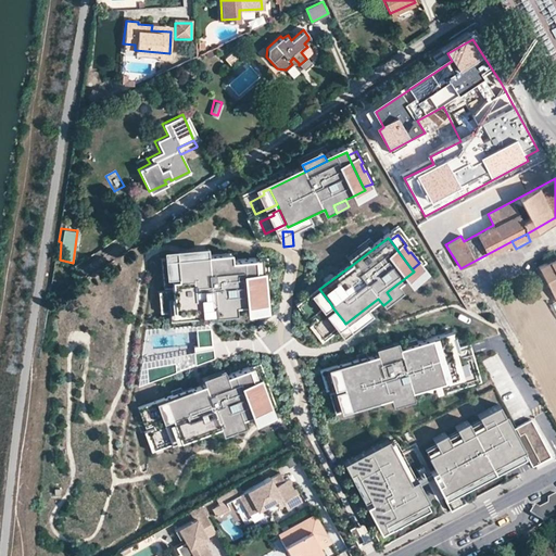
[(348,260),(352,265),(370,251),(366,245),(348,260)]
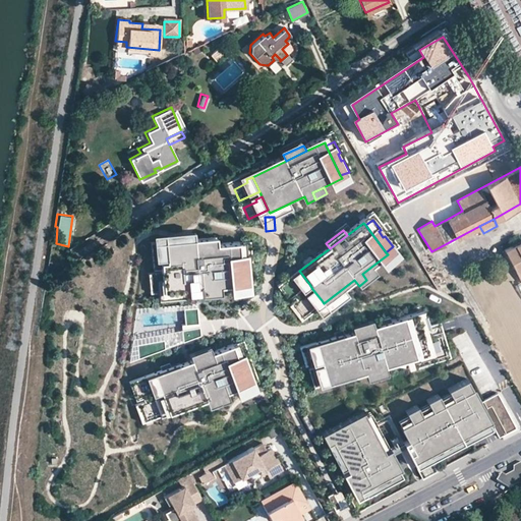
[(215,232),(193,233),(193,240),(215,239),(215,232)]
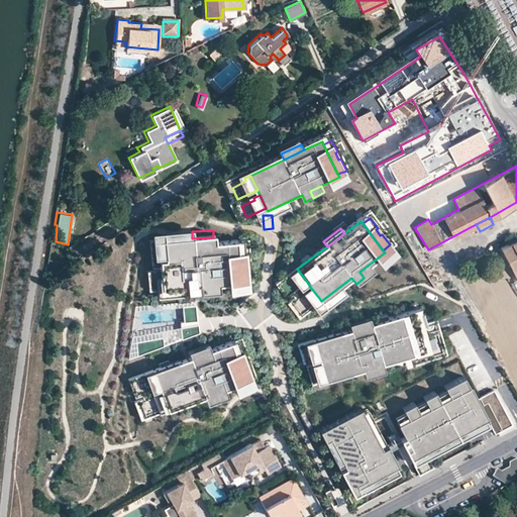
[(232,240),(232,237),(213,237),(192,238),(192,231),(165,232),(166,239),(166,255),(167,260),(159,261),(159,263),(159,269),(167,269),(168,287),(207,285),(206,278),(215,278),(234,277),(234,274),(232,240)]
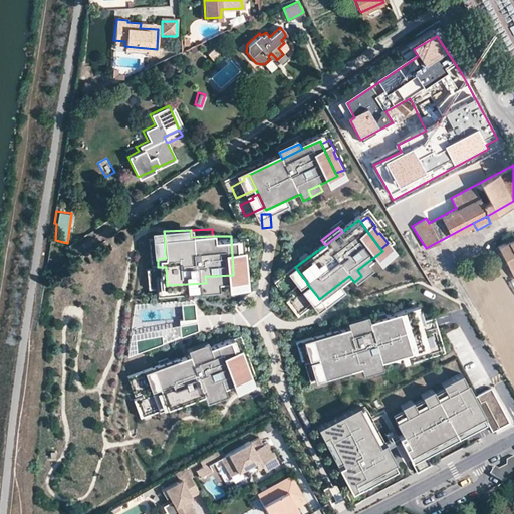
[(165,254),(165,238),(159,238),(159,241),(152,241),(153,254),(165,254)]
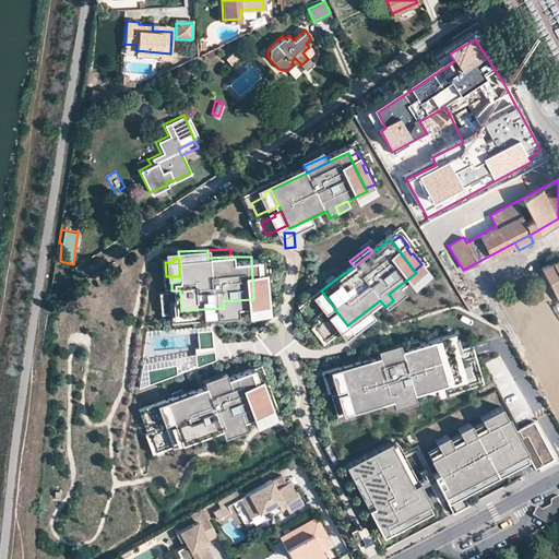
[(251,260),(253,296),(263,295),(262,282),(261,282),(260,273),(261,273),(261,260),(251,260)]
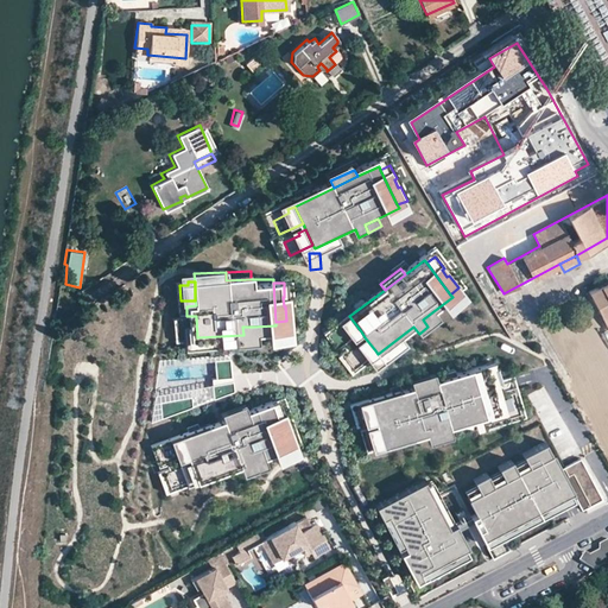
[(607,283),(589,293),(607,324),(607,283)]
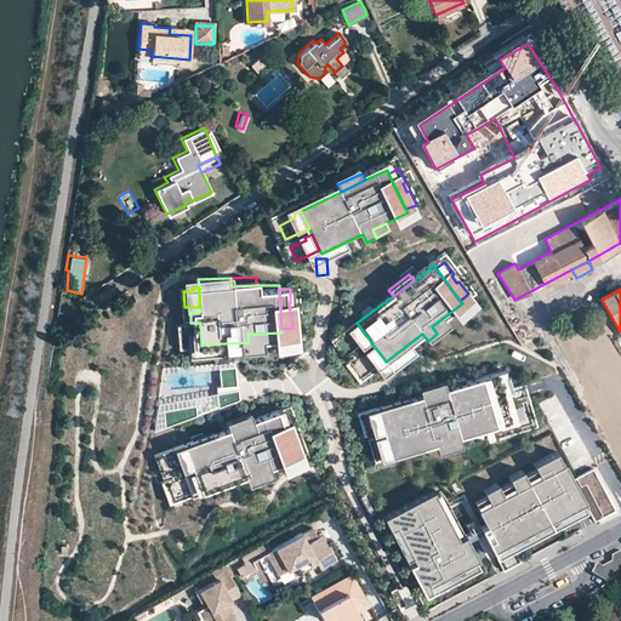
[(189,345),(201,345),(200,323),(191,323),(191,315),(184,315),(186,331),(192,331),(192,336),(188,336),(189,345)]
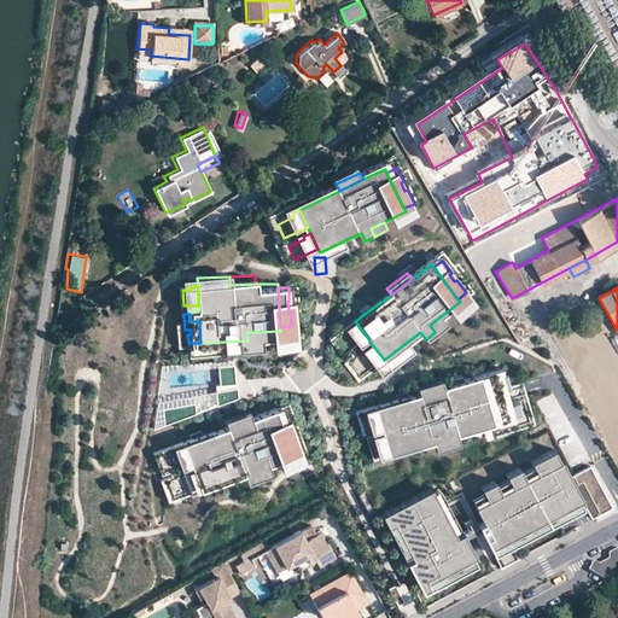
[(430,325),(435,332),(447,324),(441,316),(430,325)]
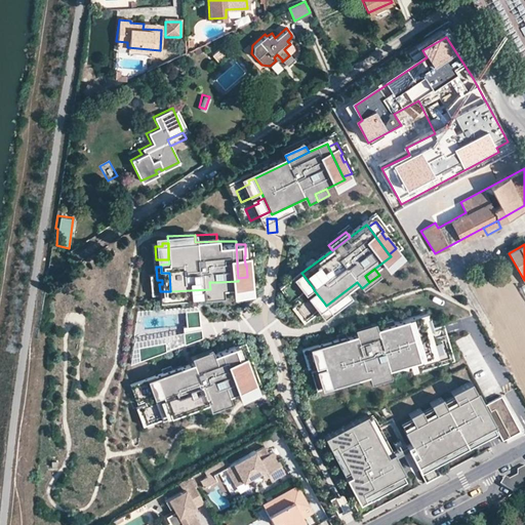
[(312,286),(301,273),(296,277),(298,280),(286,289),(294,299),(312,286)]
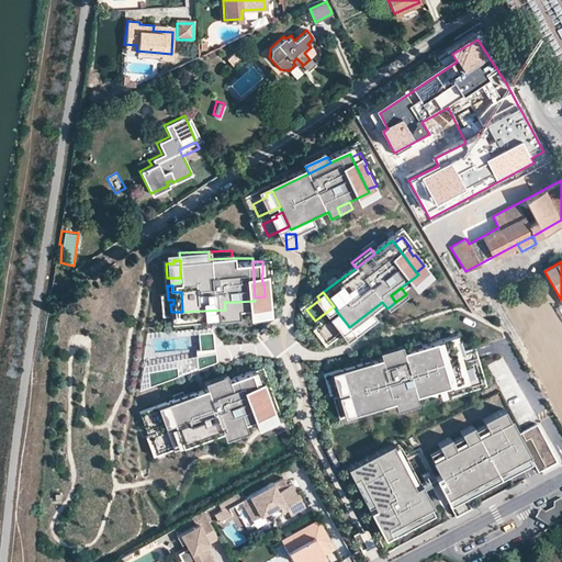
[(328,338),(347,324),(337,312),(332,316),(333,317),(321,327),(328,338)]
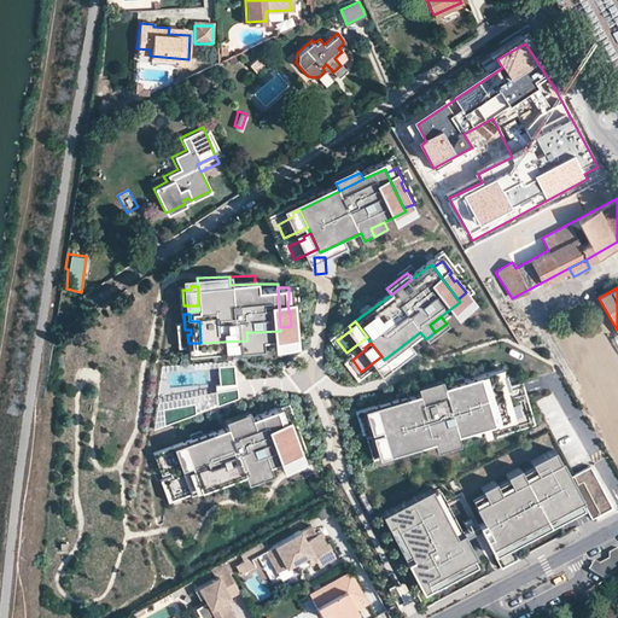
[(235,366),(220,368),(221,386),(217,386),(217,391),(237,389),(235,366)]
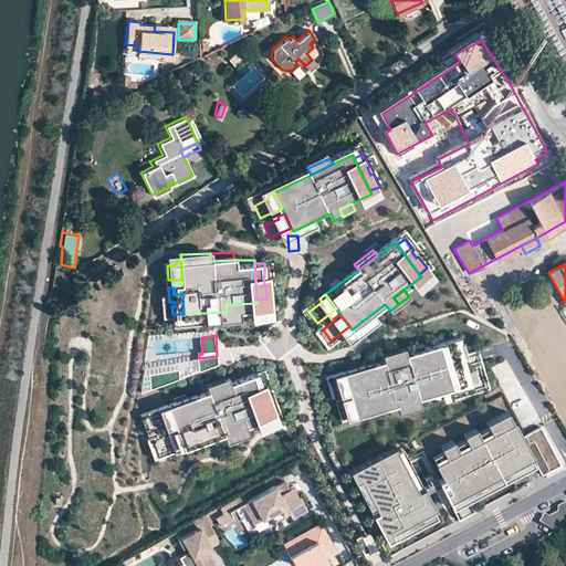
[(456,338),(449,341),(457,366),(473,360),(472,354),(462,357),(456,338)]
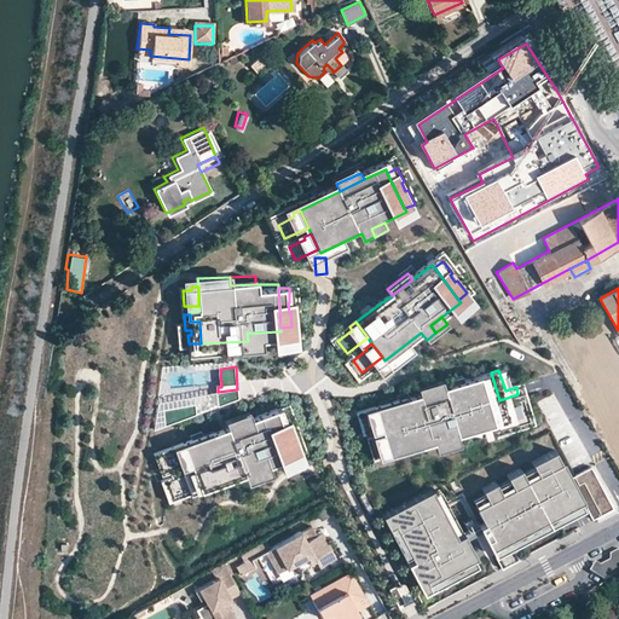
[(481,426),(505,418),(491,372),(467,380),(469,386),(453,391),(452,387),(443,389),(441,385),(417,392),(374,406),(380,424),(381,431),(387,449),(388,453),(432,440),(457,433),(456,429),(464,427),(463,424),(480,420),(481,426)]
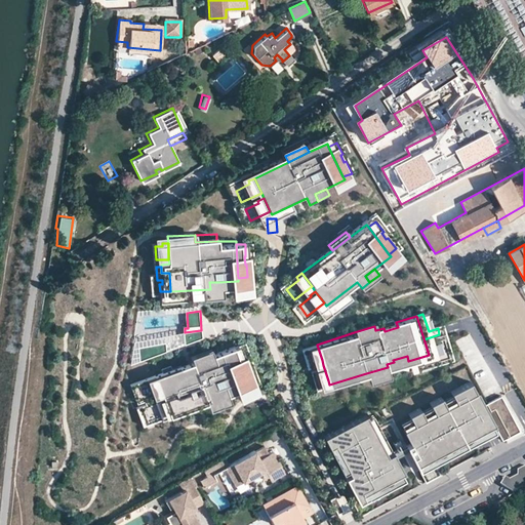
[(381,322),(384,328),(385,331),(398,327),(396,322),(393,323),(392,319),(381,322)]
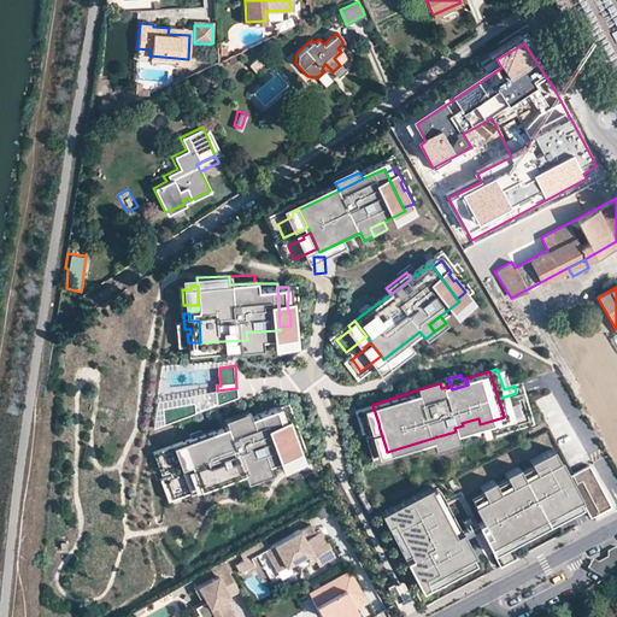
[(416,391),(440,383),(438,377),(413,385),(416,391)]
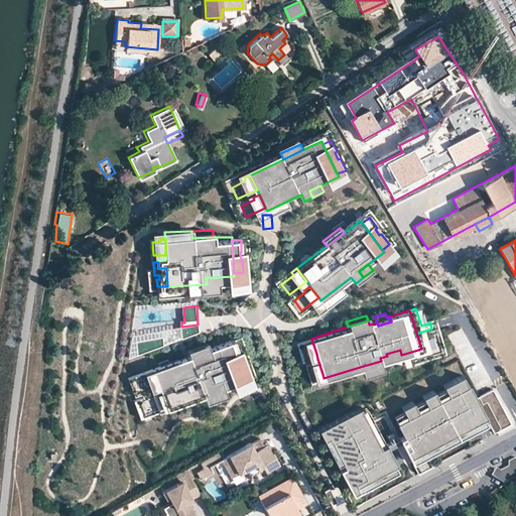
[(200,333),(199,327),(181,330),(183,339),(200,333)]
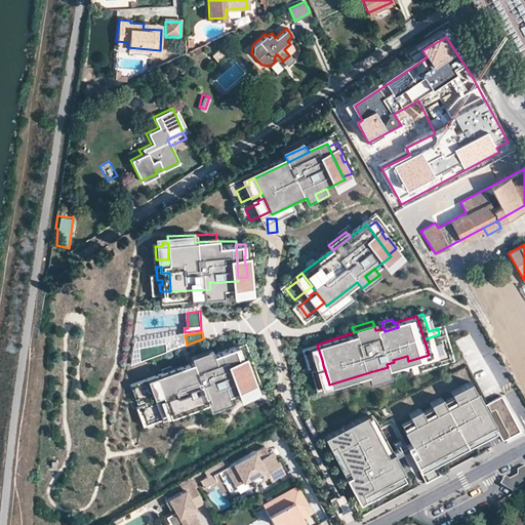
[(429,355),(408,361),(410,367),(446,356),(442,340),(426,345),(429,355)]
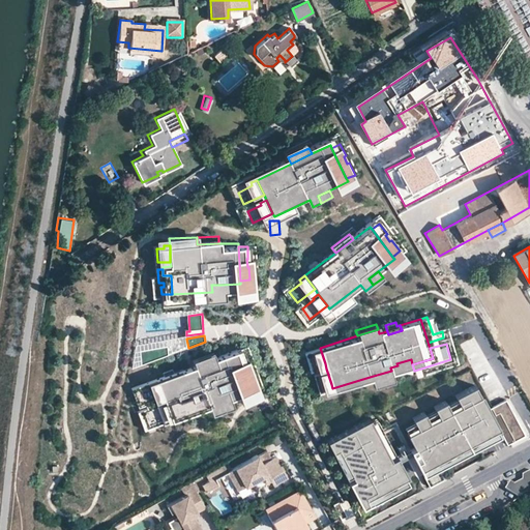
[(325,363),(320,348),(314,349),(315,352),(311,353),(315,366),(325,363)]
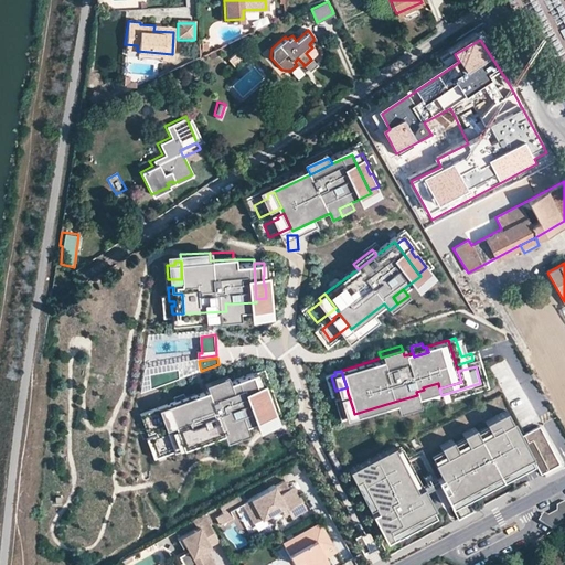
[(178,380),(177,372),(152,375),(153,388),(178,380)]
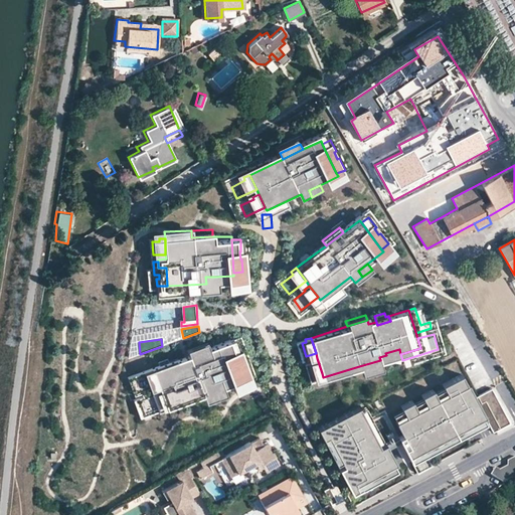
[(239,339),(231,343),(242,374),(251,370),(246,358),(244,359),(242,352),(244,351),(239,339)]
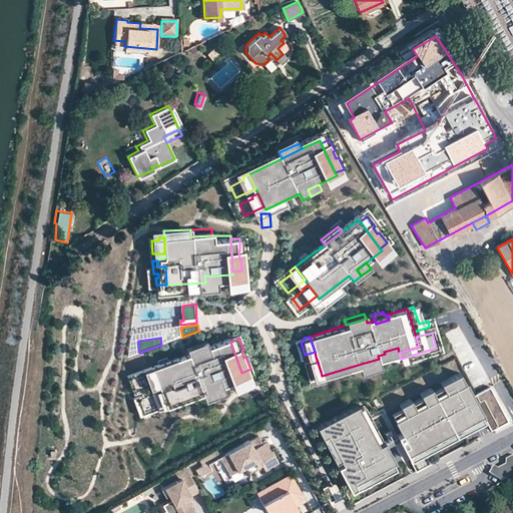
[(300,338),(295,339),(298,357),(304,356),(300,338)]
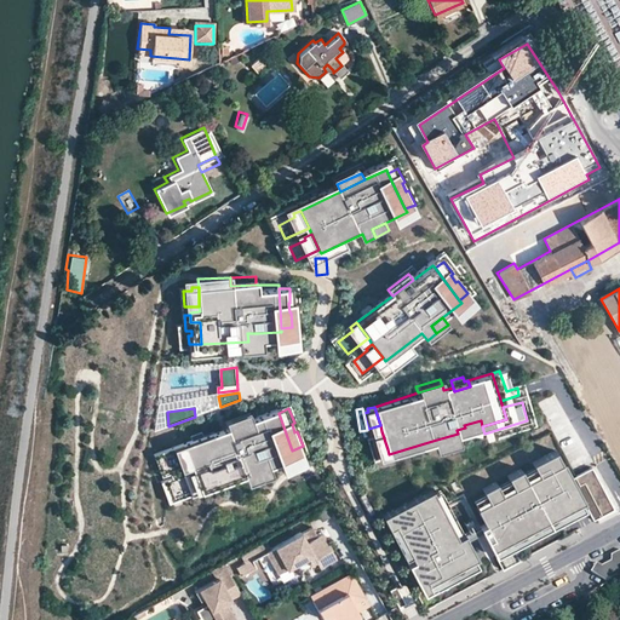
[(279,413),(277,409),(254,418),(230,426),(188,442),(195,460),(197,466),(202,483),(205,487),(247,471),(251,480),(260,475),(258,468),(271,461),(293,454),(292,451),(279,413)]
